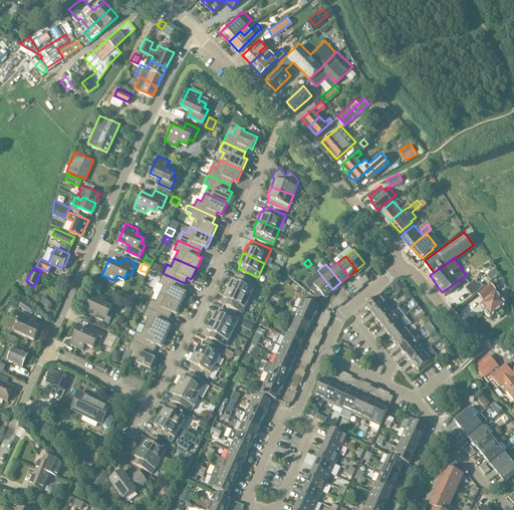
[(150,267),(148,273),(153,276),(156,270),(150,267)]
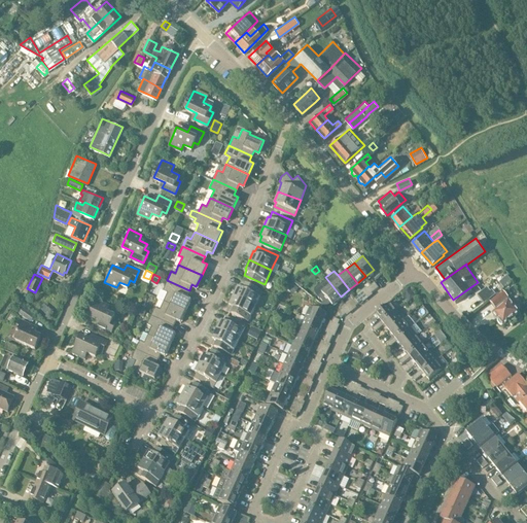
[(329,282),(325,277),(316,285),(315,285),(315,286),(314,286),(314,287),(314,288),(314,289),(315,290),(319,295),(323,291),(332,303),(341,297),(329,282)]
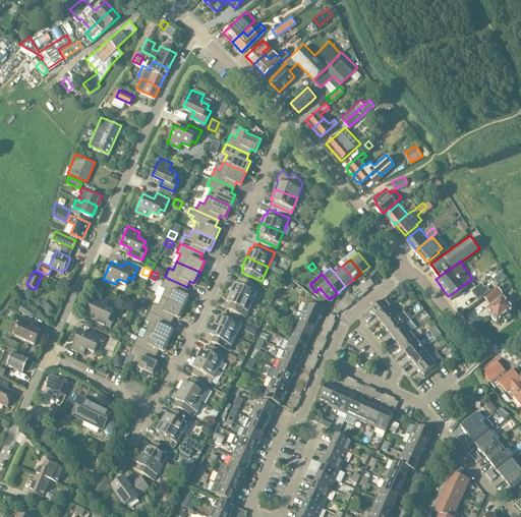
[(187,287),(165,277),(161,285),(165,287),(161,295),(183,305),(188,294),(184,292),(187,287)]
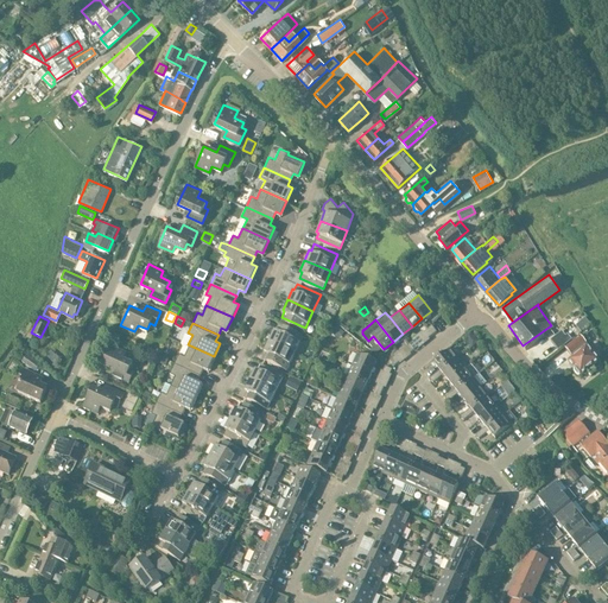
[(302,334),(279,323),(276,329),(274,328),(270,338),(295,350),(302,334)]
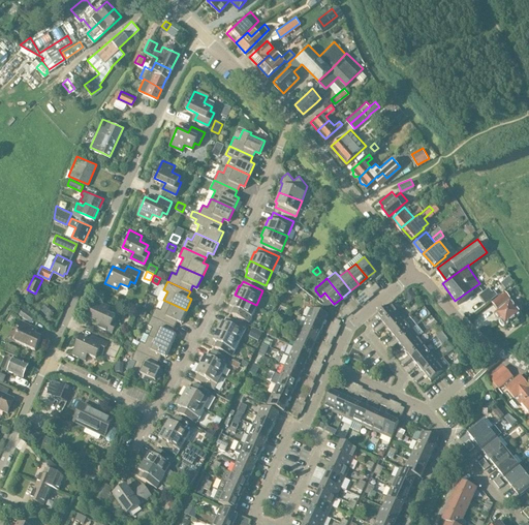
[(293,282),(289,288),(294,292),(300,286),(293,282)]
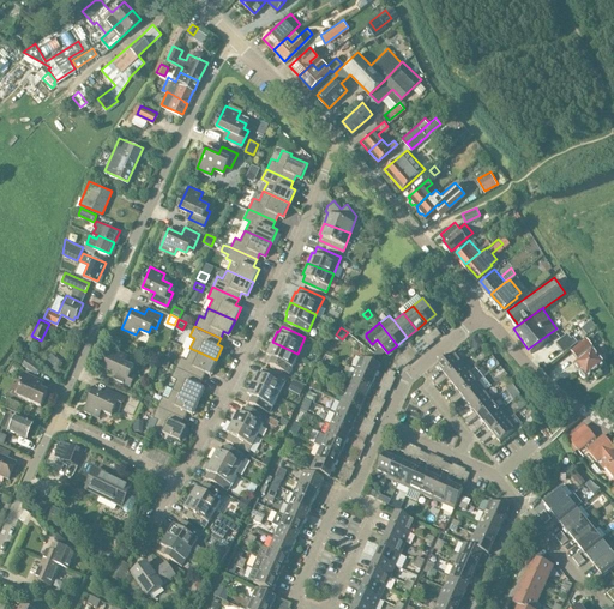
[(554,341),(561,351),(576,342),(571,336),(570,337),(566,332),(554,341)]
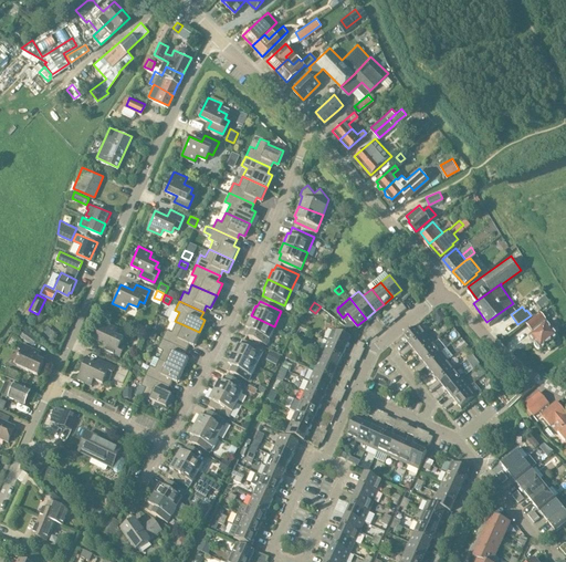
[(545,318),(540,310),(524,322),(530,330),(545,318)]
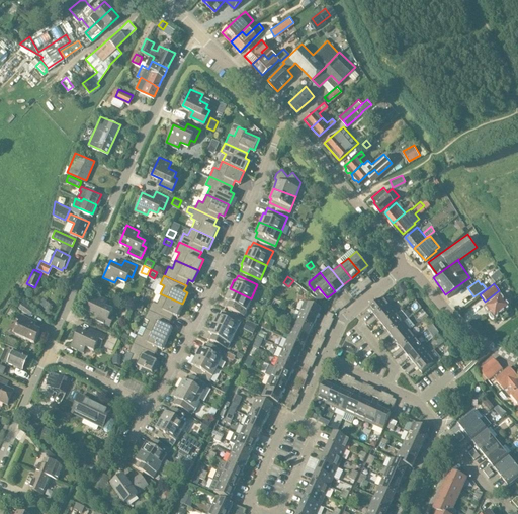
[(251,298),(230,288),(225,297),(227,298),(224,304),(244,314),(251,298)]
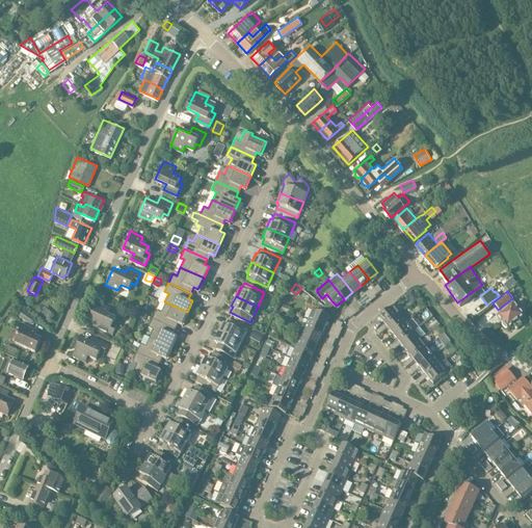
[(112,335),(117,323),(113,321),(116,316),(108,312),(110,307),(98,300),(89,318),(102,323),(99,330),(112,335)]
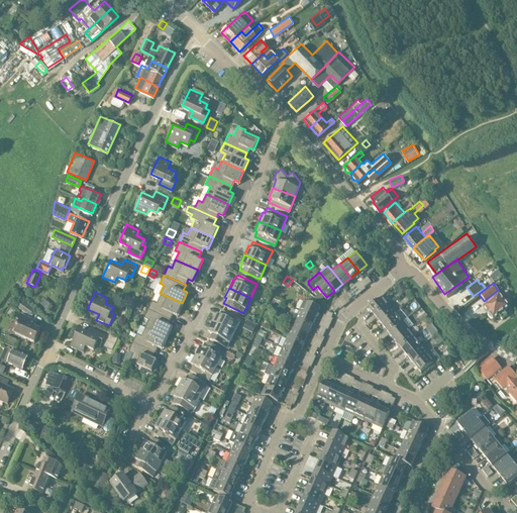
[(492,316),(493,317),(498,313),(501,317),(506,313),(503,310),(508,306),(502,298),(503,297),(499,292),(483,305),(488,311),(488,313),(490,316),(492,316)]
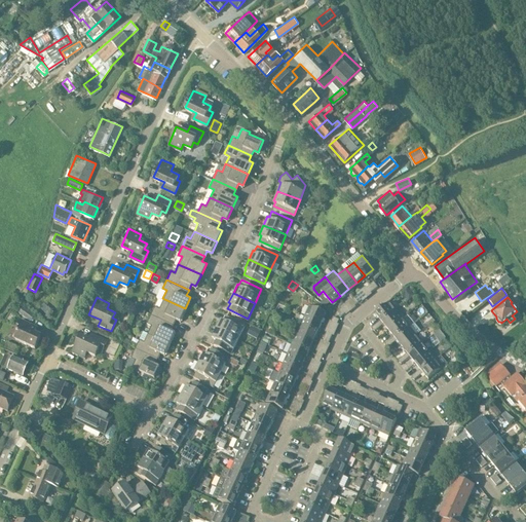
[(185,308),(162,298),(159,306),(155,304),(151,312),(174,323),(176,318),(180,320),(185,308)]
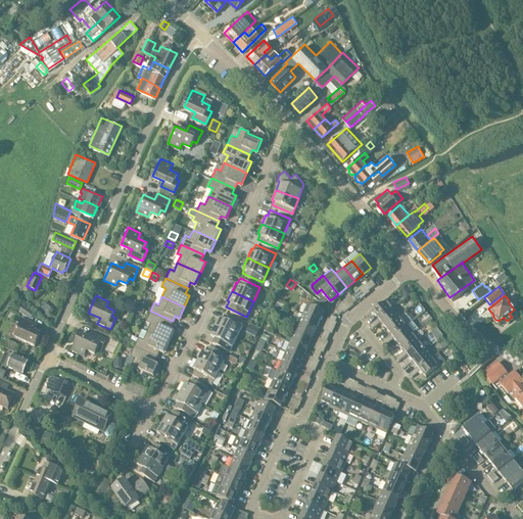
[(393,307),(387,298),(373,310),(378,316),(380,318),(393,307)]
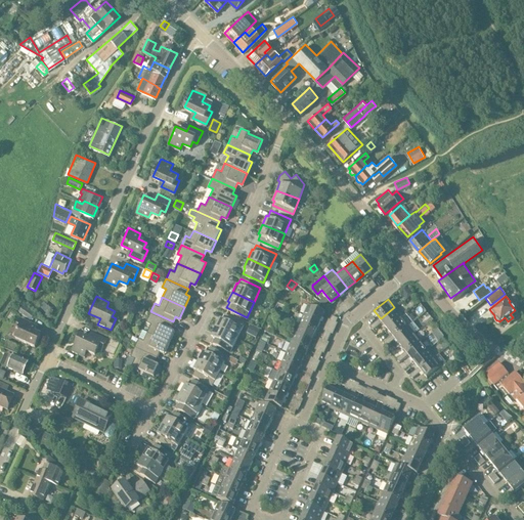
[(324,310),(308,302),(303,312),(320,319),(324,310)]
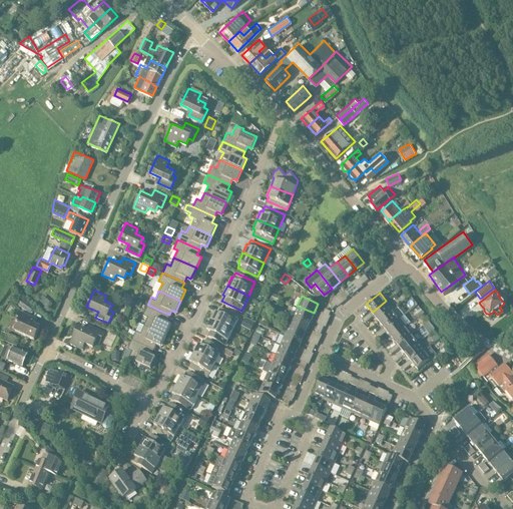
[(19,303),(29,311),(33,306),(22,298),(19,303)]
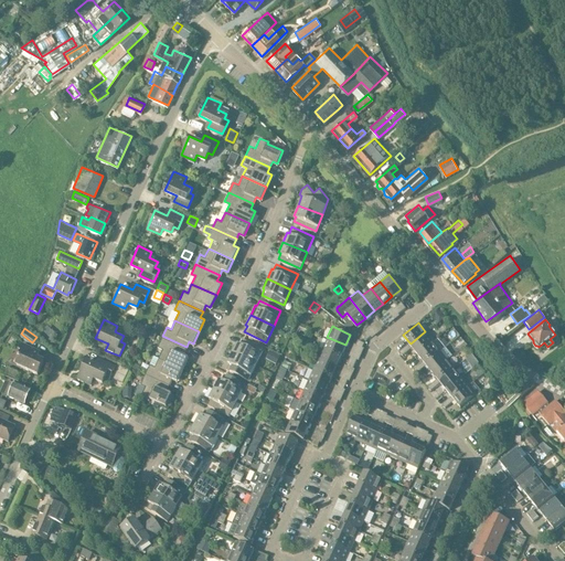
[(433,340),(425,331),(411,343),(408,341),(404,346),(407,349),(412,346),(417,352),(433,340)]
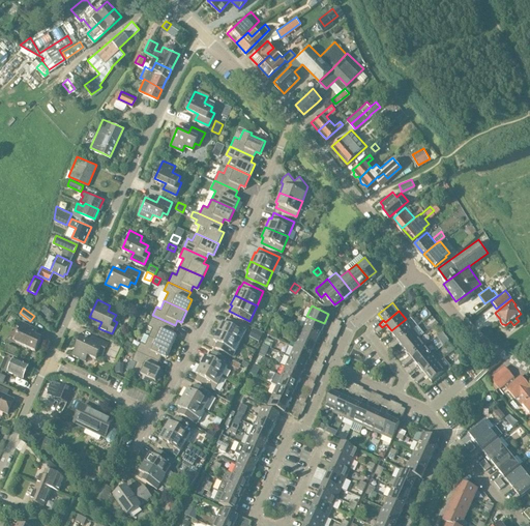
[(175,325),(152,315),(148,324),(152,326),(148,334),(171,345),(176,333),(172,331),(175,325)]
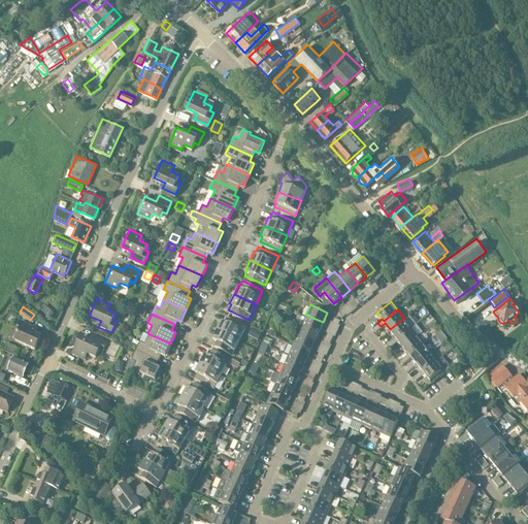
[(246,324),(226,314),(224,320),(222,319),(218,328),(238,338),(246,324)]
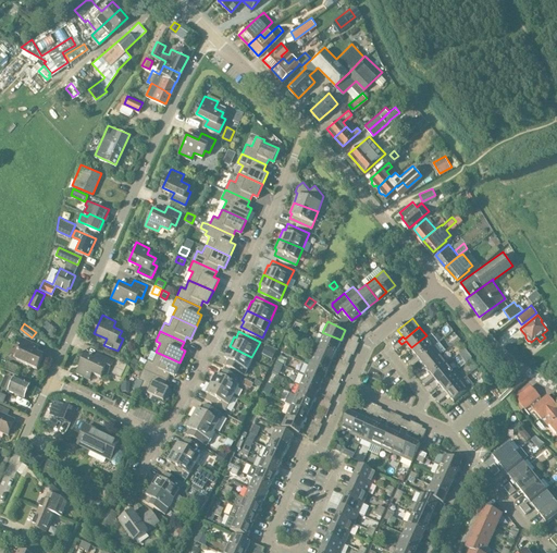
[(341,340),(322,332),(318,342),(335,351),(341,340)]
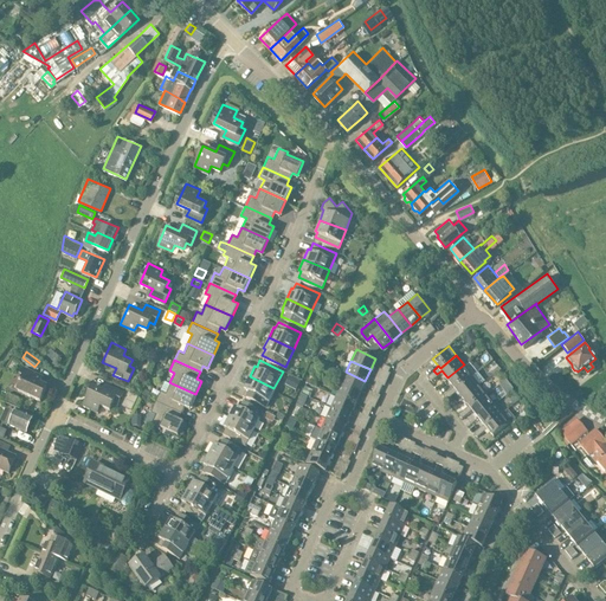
[(471,374),(464,364),(447,377),(453,385),(456,387),(471,374)]
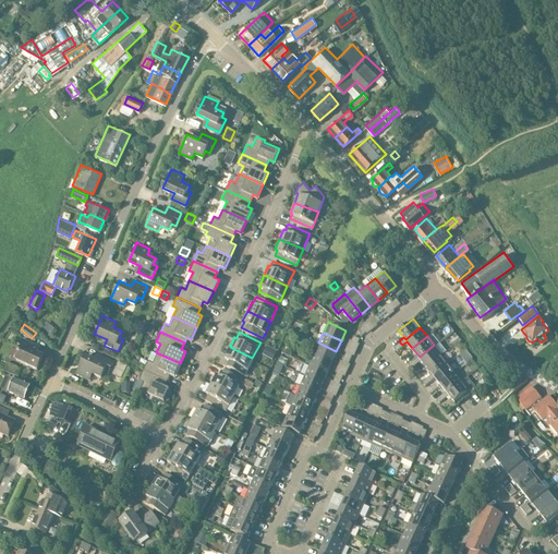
[(44,353),(37,350),(39,345),(22,337),(19,344),(22,345),(15,358),(37,368),(44,353)]
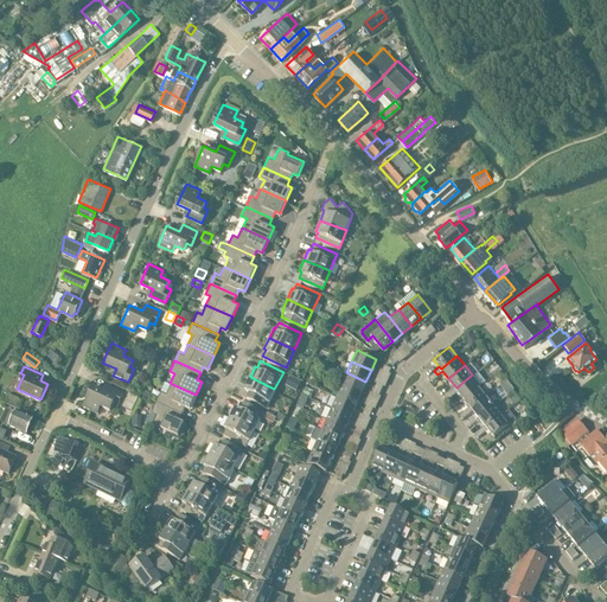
[(478,371),(473,375),(472,375),(457,388),(454,385),(449,390),(453,394),(458,390),(464,397),(480,384),(485,379),(478,371)]
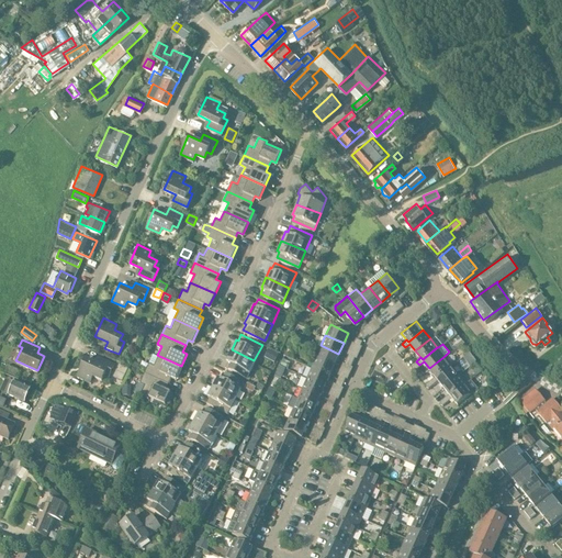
[(338,354),(321,345),(316,355),(334,364),(338,354)]
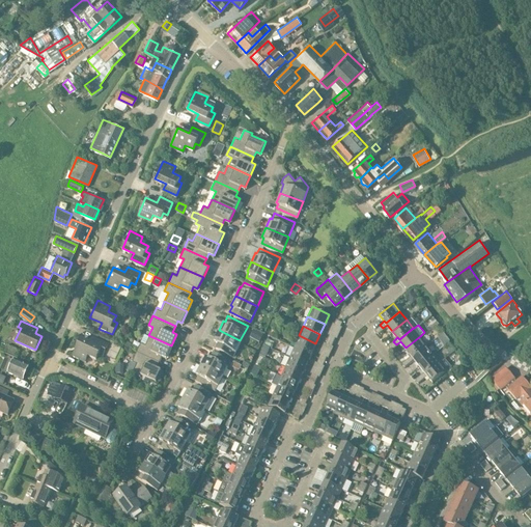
[(254,328),(250,335),(259,339),(262,332),(254,328)]
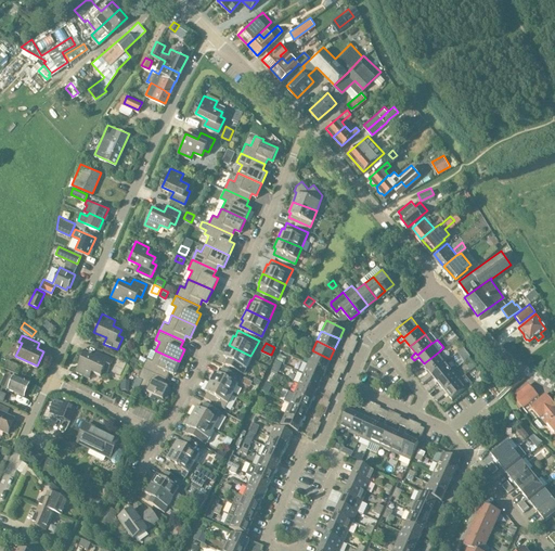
[(250,356),(229,345),(223,355),(226,355),(222,361),(243,371),(250,356)]
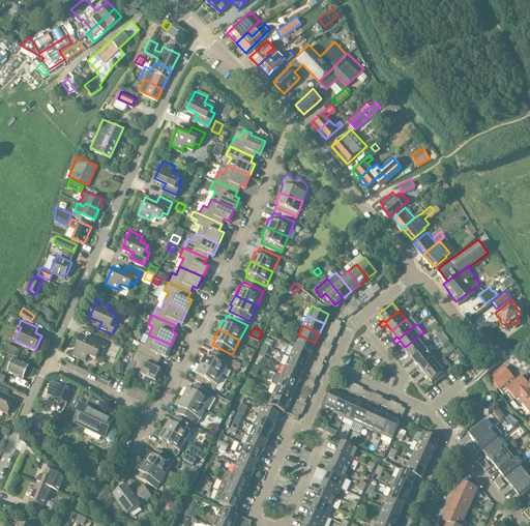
[(171,345),(148,334),(145,342),(141,340),(137,349),(158,359),(162,354),(166,356),(171,345)]
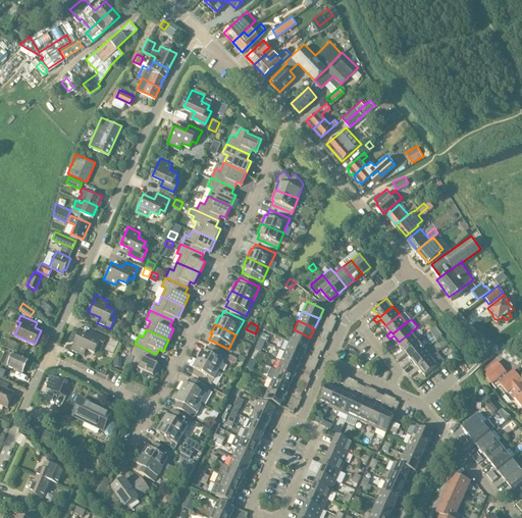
[(310,338),(294,329),(290,340),(306,347),(310,338)]
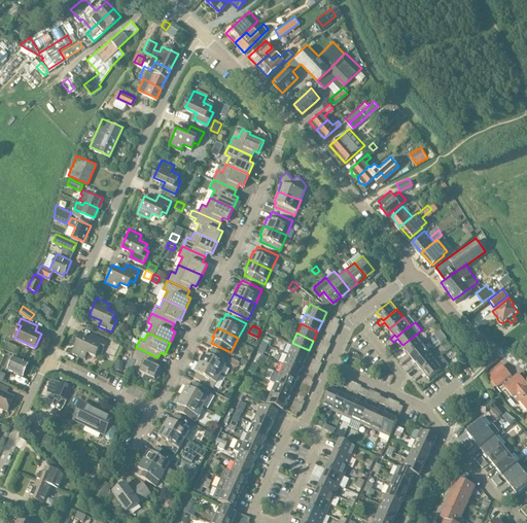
[(96,355),(98,350),(102,351),(107,340),(95,334),(92,339),(80,334),(72,351),(84,357),(88,351),(96,355)]
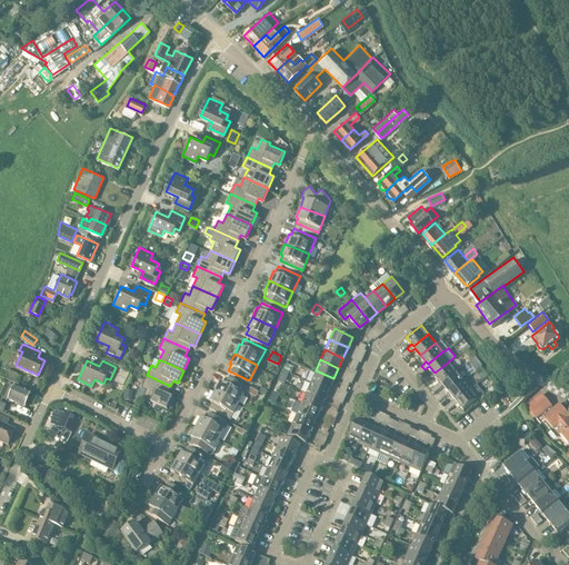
[(457,369),(450,360),(435,373),(440,379),(441,382),(457,369)]
